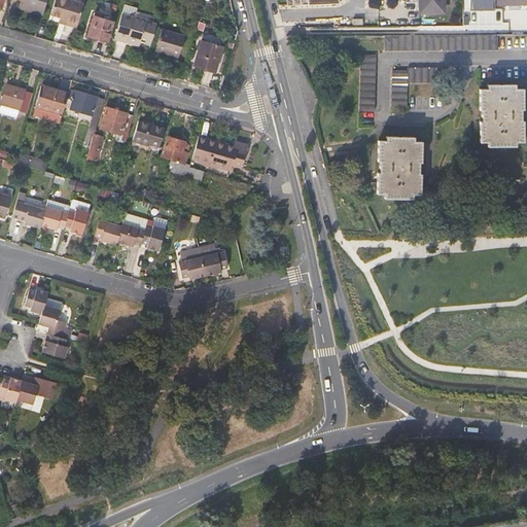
[(46,0),(21,0),(19,8),(43,14),(46,0)]
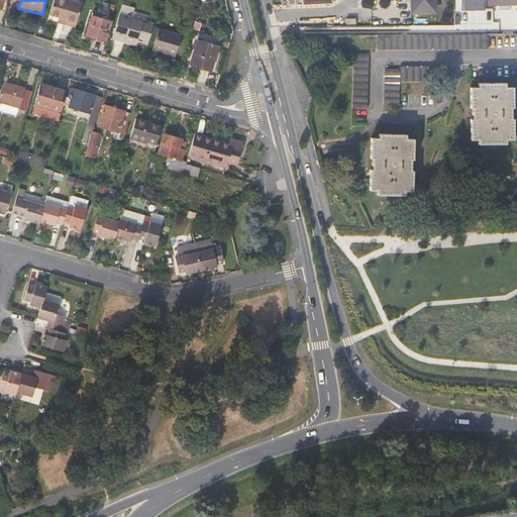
[(76,27),(83,4),(67,0),(55,0),(50,16),(59,18),(65,20),(64,24),(67,25),(72,26),(76,27)]
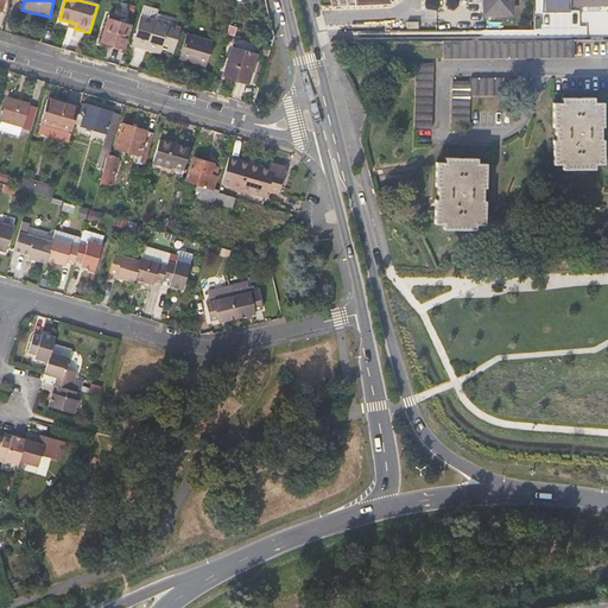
[(513,16),(513,0),(485,0),(485,16),(513,16)]
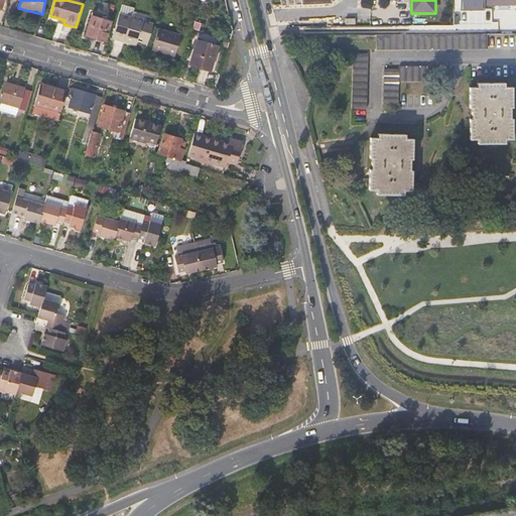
[(148,43),(153,25),(144,22),(144,20),(132,16),(135,9),(123,5),(113,39),(126,43),(127,41),(133,43),(135,39),(138,39),(138,41),(148,43)]
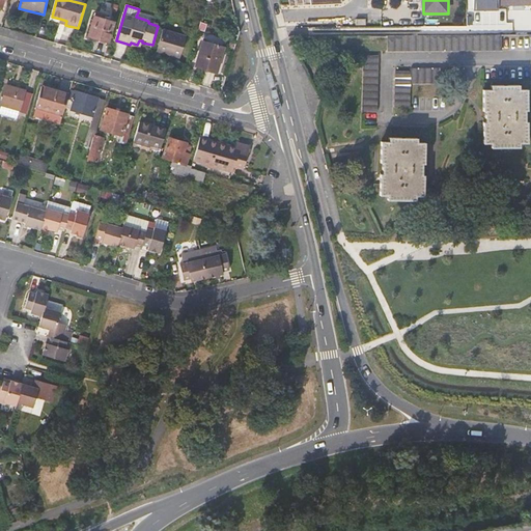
[(88,35),(109,42),(115,22),(94,16),(88,35)]
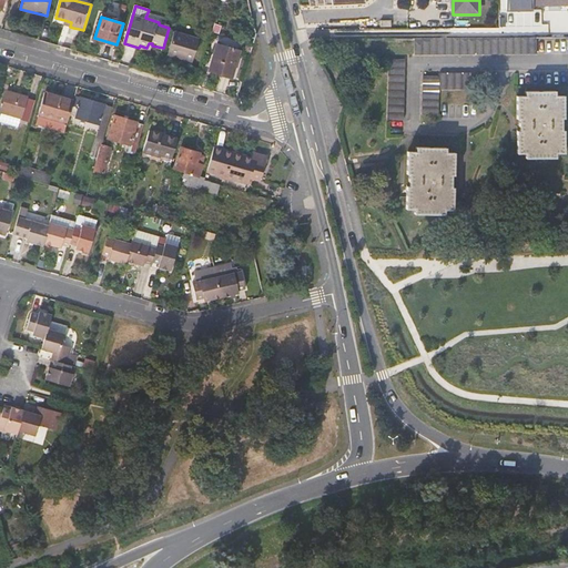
[(176,31),(170,56),(194,62),(201,39),(176,31)]
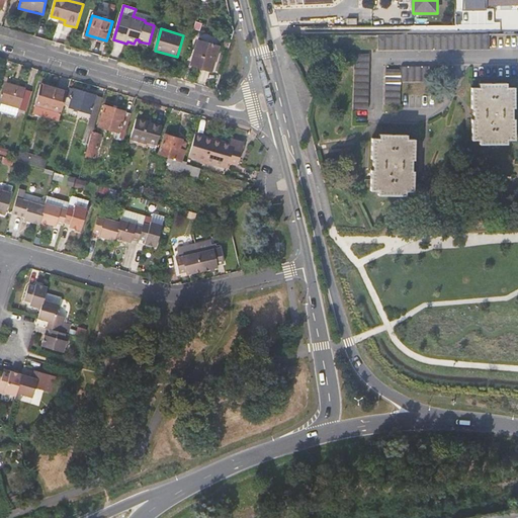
[(490,49),(490,33),(379,34),(379,49),(490,49)]
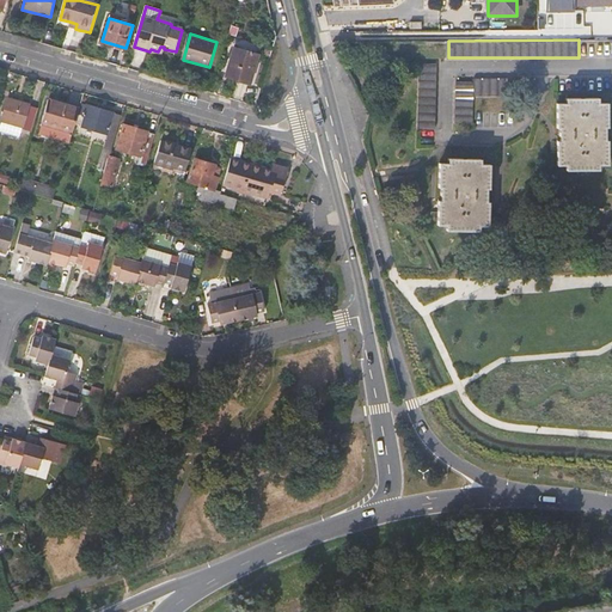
[(234,50),(227,75),(249,81),(256,55),(234,50)]
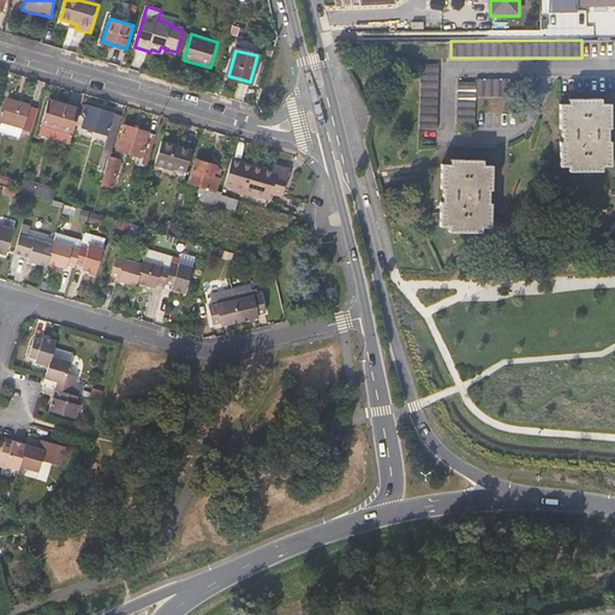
[(439,65),(422,64),(421,130),(437,130),(439,65)]
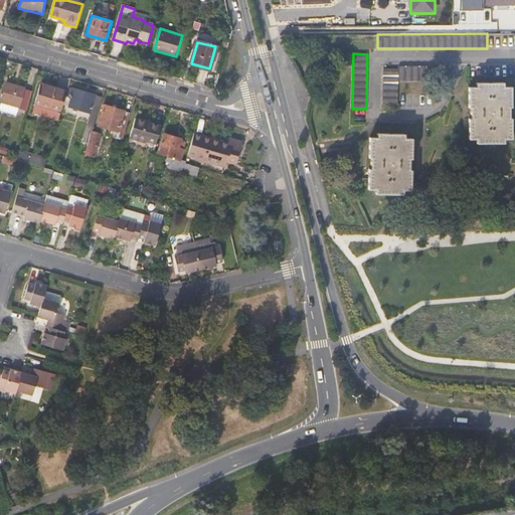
[(399,69),(385,68),(384,104),(398,104),(399,80),(434,80),(435,66),(399,66),(399,69)]
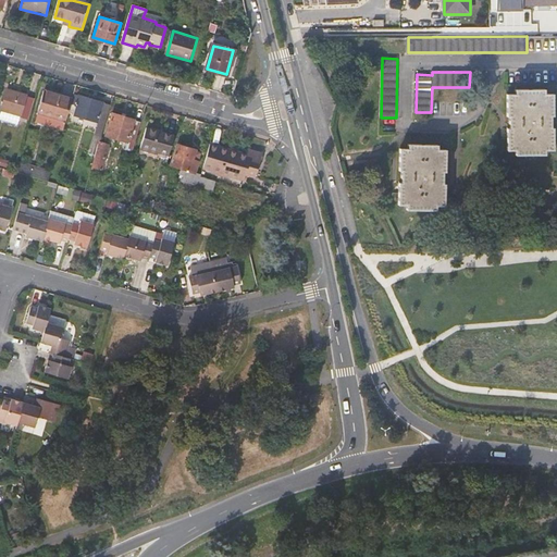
[(544,89),(517,90),(517,95),(508,95),(508,116),(510,116),(510,130),(509,130),(509,150),(518,150),(518,155),(545,155),(545,150),(554,150),(554,128),(552,128),(552,115),(554,115),(554,95),(545,95),(544,89)]
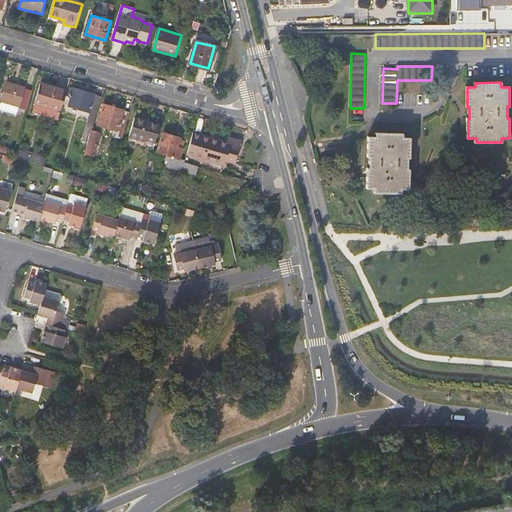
[(20,104),(25,89),(7,83),(2,100),(20,106),(20,104)]
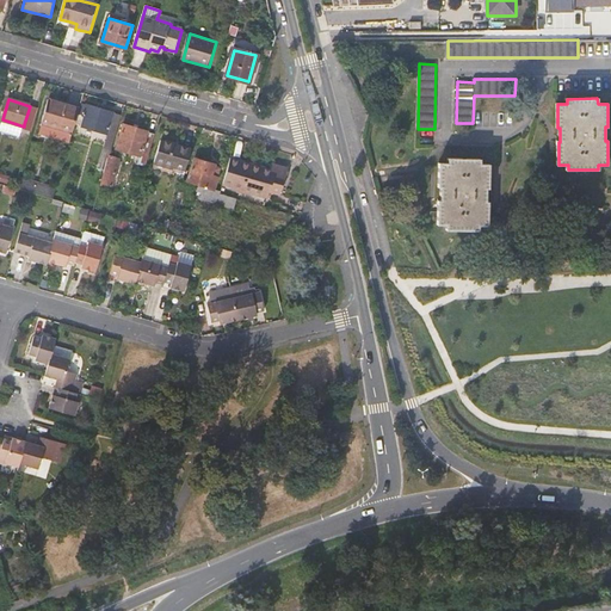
[(39,134),(69,142),(78,115),(79,109),(49,100),(39,134)]
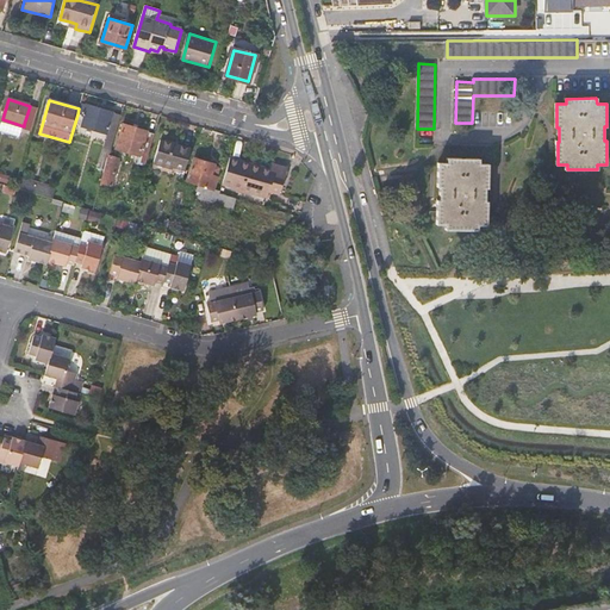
[(113,113),(80,103),(79,109),(78,114),(83,116),(81,126),(107,134),(113,113)]
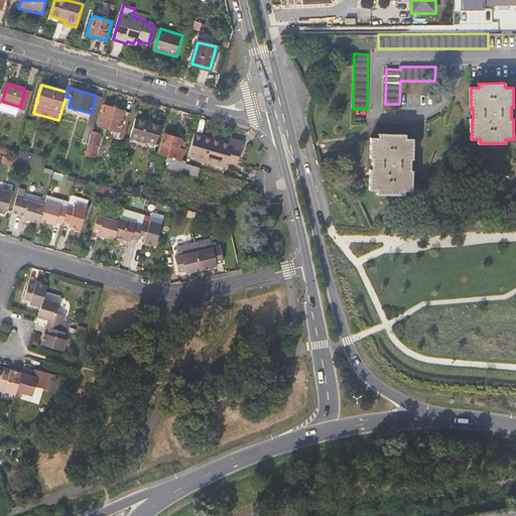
[(32,92),(25,90),(20,105),(27,107),(32,92)]
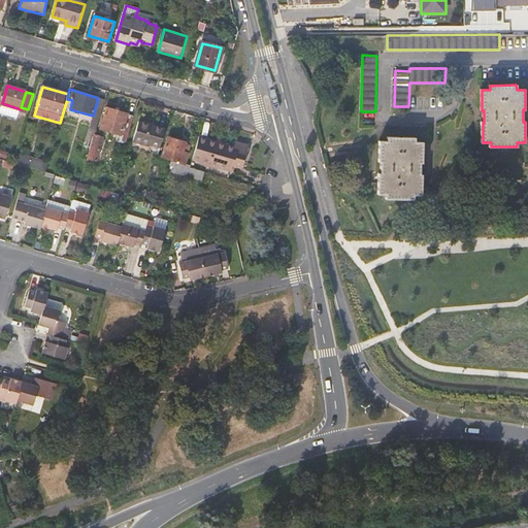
[(105,100),(98,98),(93,116),(90,128),(97,130),(105,100)]
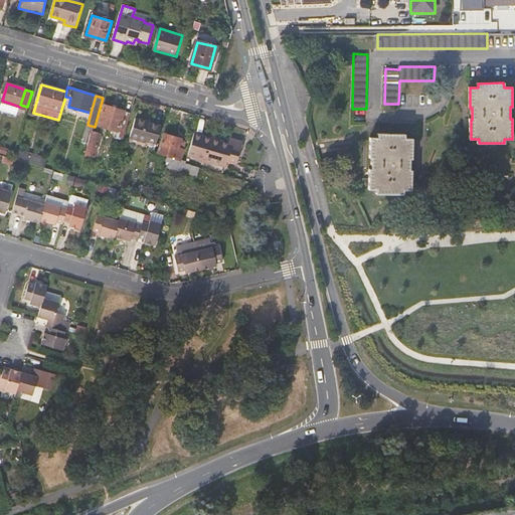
[(116,138),(123,141),(131,114),(125,112),(125,111),(104,105),(98,126),(117,131),(116,138)]
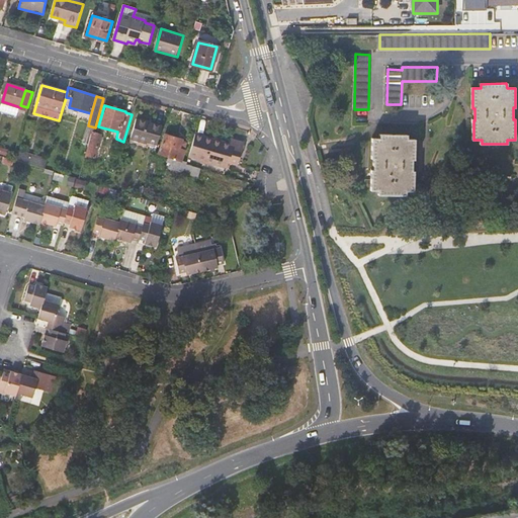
[(132,137),(157,145),(163,126),(137,119),(132,137)]
